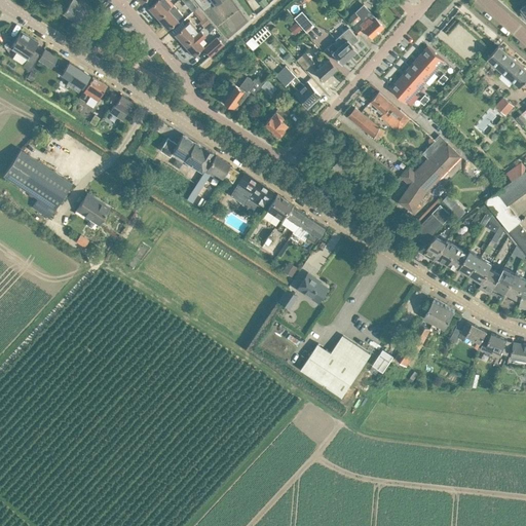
[(77,23),(87,7),(75,0),(71,0),(63,13),(77,23)]
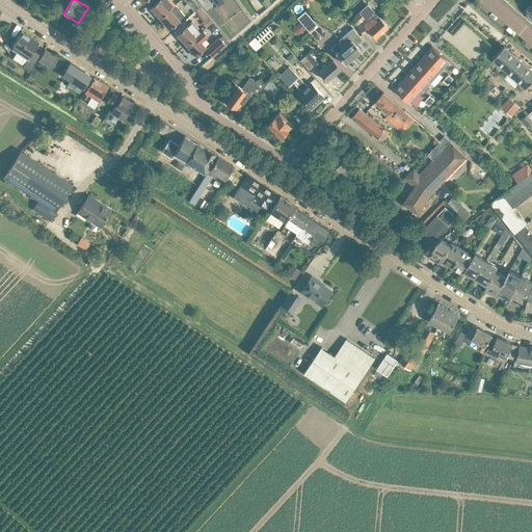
[(170,0),(157,0),(150,7),(151,8),(150,10),(153,14),(155,14),(159,18),(175,4),(170,0)]
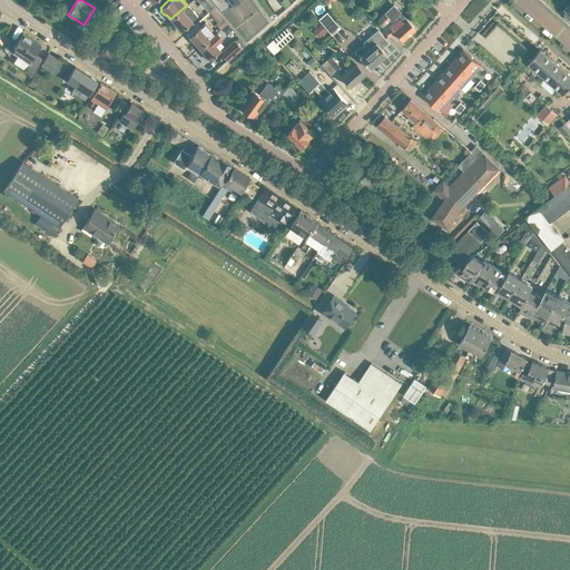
[(331,15),(340,9),(336,2),(326,7),(331,15)]
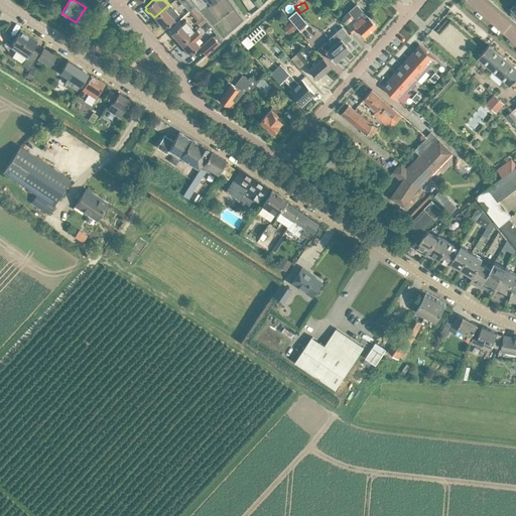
[(169,4),(154,17),(164,28),(165,26),(168,29),(176,22),(173,19),(179,14),(169,4)]
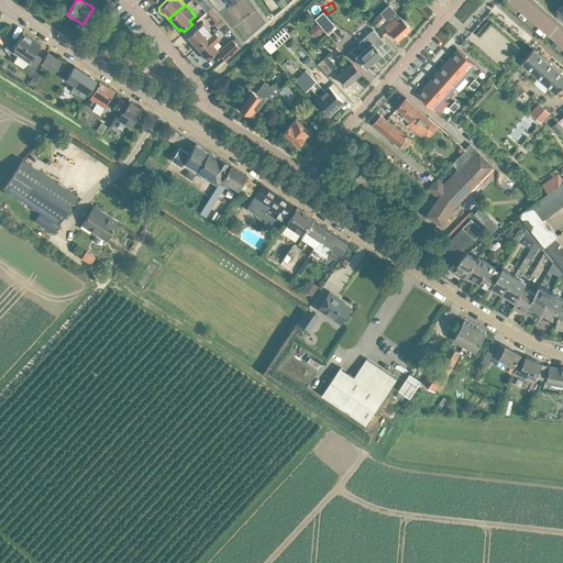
[(397,41),(410,29),(401,19),(388,4),(379,13),(372,20),(376,25),(375,28),(376,28),(384,36),(388,31),(397,41)]
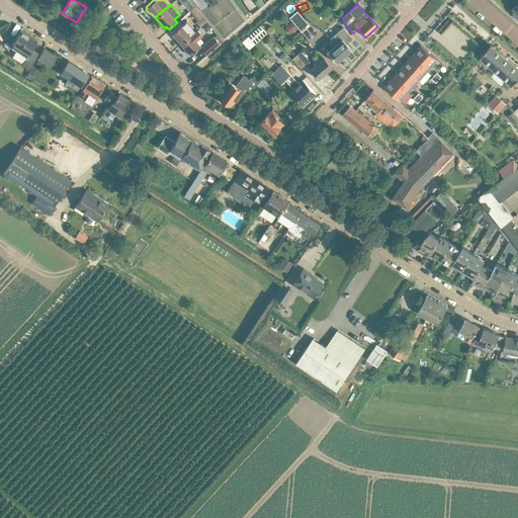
[(301,31),(310,25),(297,10),(289,17),(301,31)]
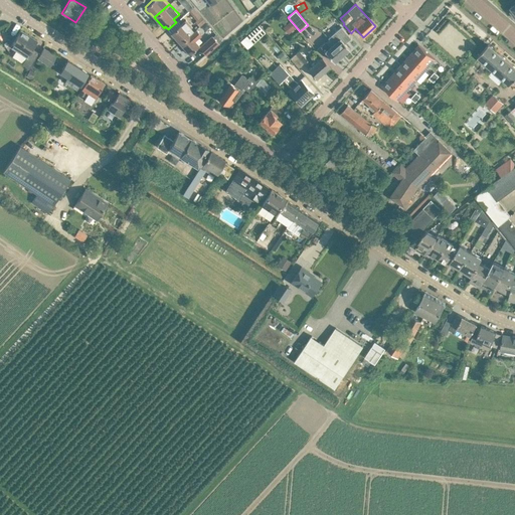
[(176,22),(168,29),(171,32),(171,33),(180,43),(195,30),(194,29),(185,19),(180,24),(178,21),(176,22)]
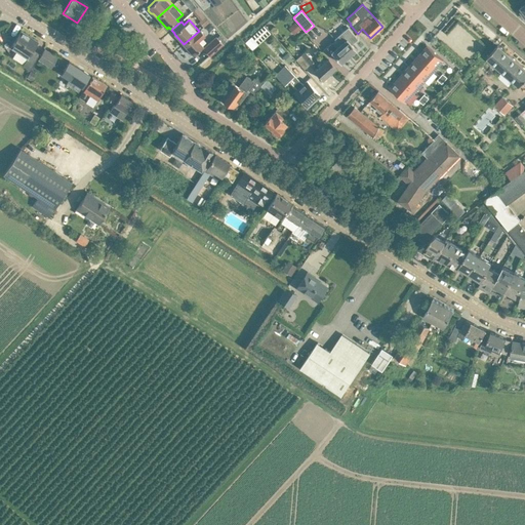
[(294,34),(301,29),(295,22),(288,28),(294,34)]
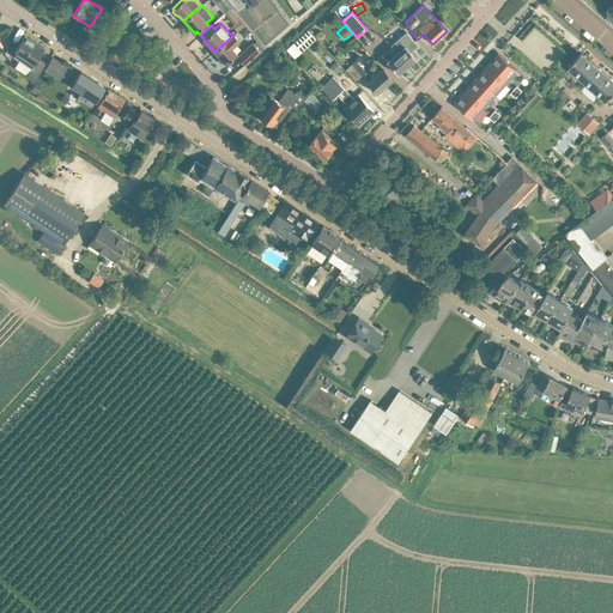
[(387,50),(382,56),(389,65),(398,74),(416,58),(410,52),(417,44),(410,36),(407,32),(392,46),(396,52),(392,56),(387,50)]
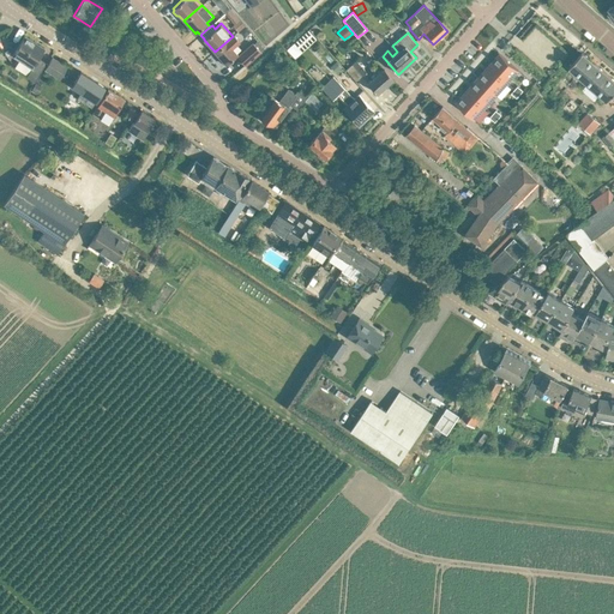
[(233,36),(215,52),(220,58),(218,60),(222,65),(224,64),(226,64),(238,54),(232,48),(240,41),(234,34),(232,35),(233,36)]
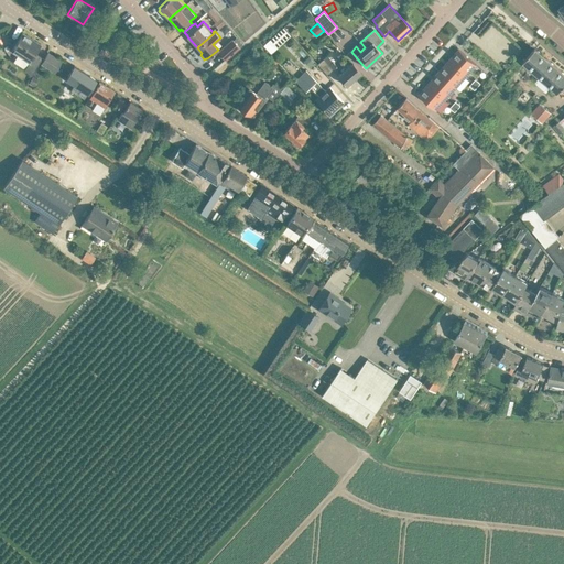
[(31,74),(36,66),(42,57),(35,53),(41,44),(22,33),(11,51),(29,62),(24,69),(31,74)]
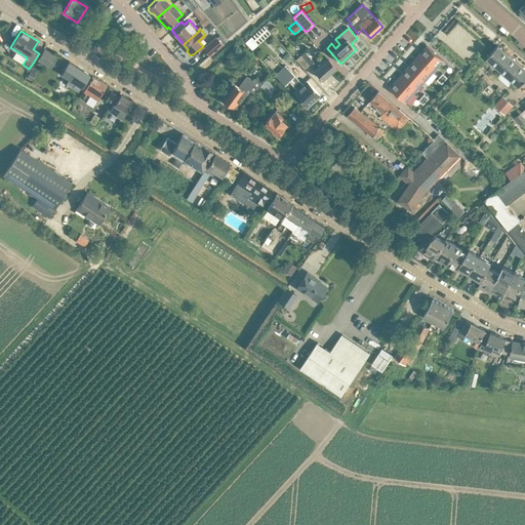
[(209,54),(221,43),(216,38),(205,48),(209,54)]
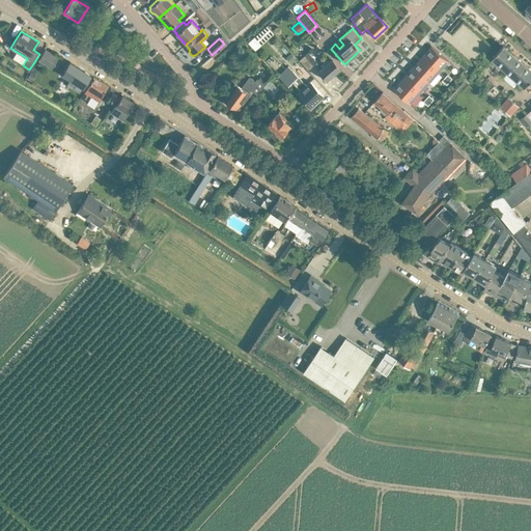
[(431,46),(422,57),(439,72),(449,61),(431,46)]
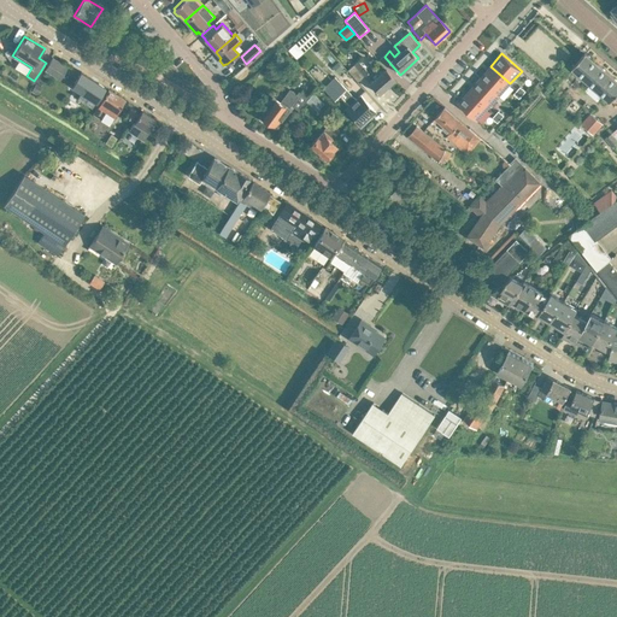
[(616,81),(585,53),(574,66),(573,66),(573,68),(591,83),(585,90),(597,100),(603,94),(611,100),(616,94),(616,81)]
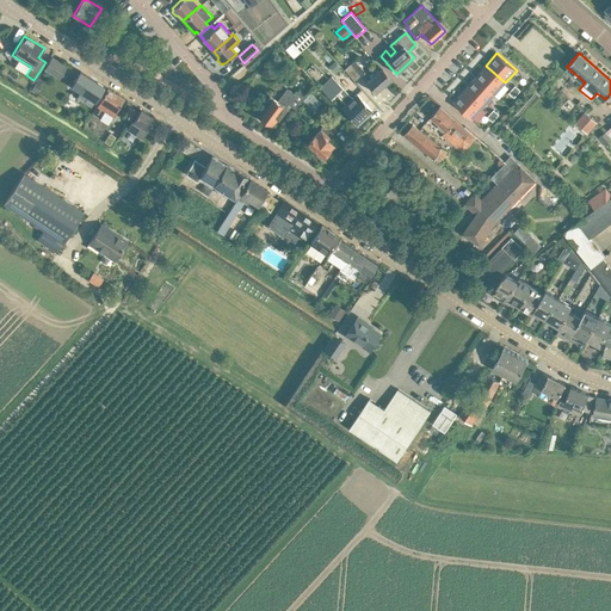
[(333,56),(321,67),(329,76),(341,66),(333,56)]
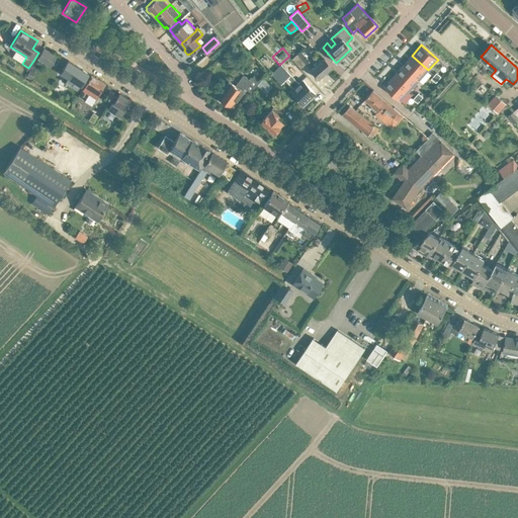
[(51,66),(51,65),(57,57),(44,49),(37,58),(51,66)]
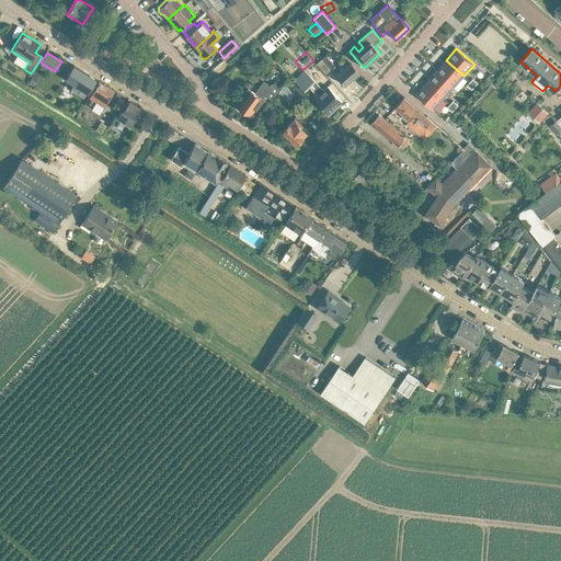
[(274,67),(278,64),(271,55),(266,59),(274,67)]
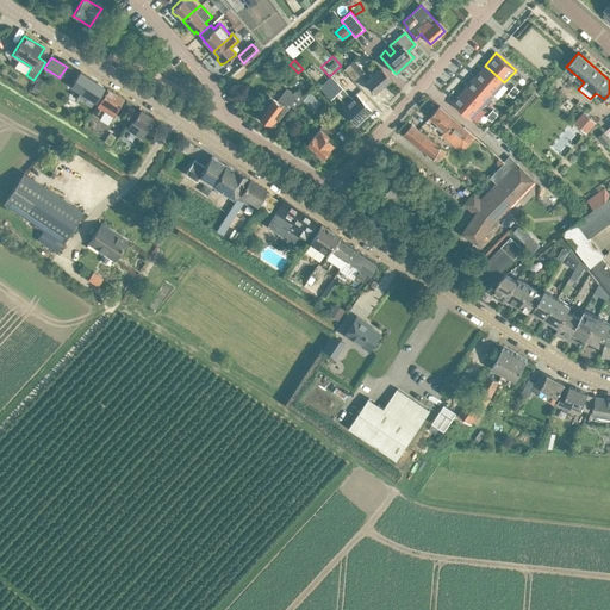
[(349,64),(344,69),(354,81),(360,75),(363,73),(354,61),(349,64)]
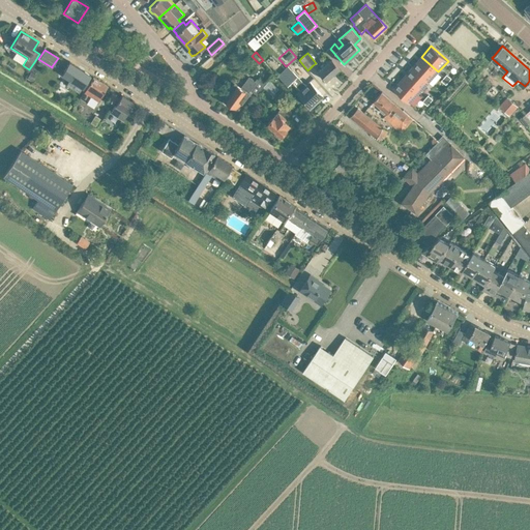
[(438,71),(421,57),(412,67),(429,82),(438,71)]
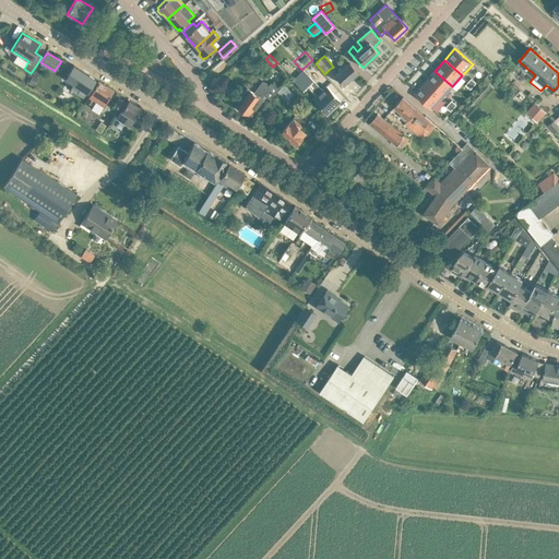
[(335,74),(334,75),(335,76),(343,84),(357,71),(351,63),(349,62),(339,71),(335,74)]
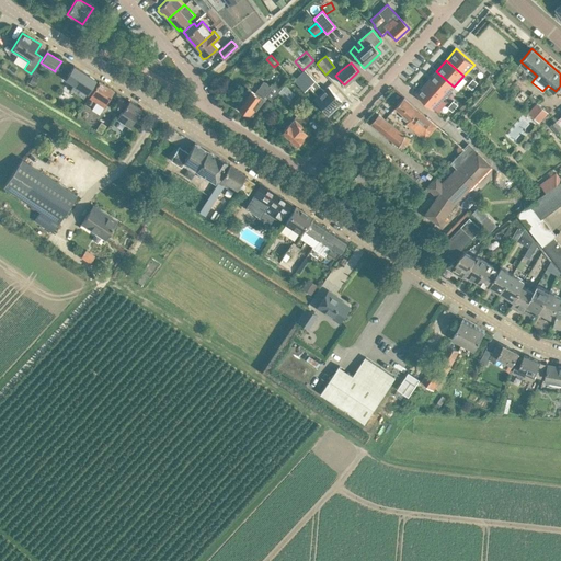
[(88,92),(90,89),(95,79),(73,65),(66,78),(88,92)]
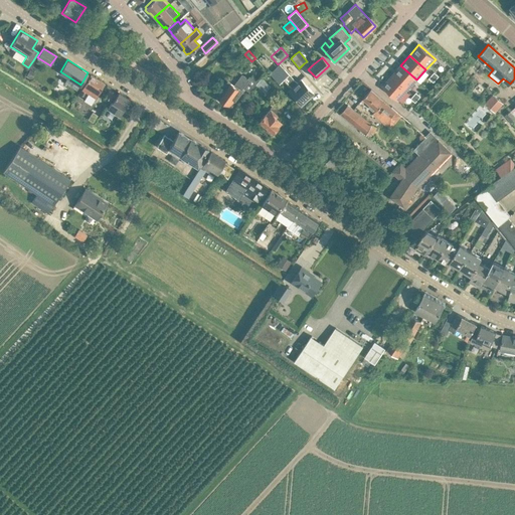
[(280,64),(270,73),(279,83),(283,79),(291,89),(288,92),(294,98),(301,106),(314,93),(307,86),(301,79),(297,82),(280,64)]
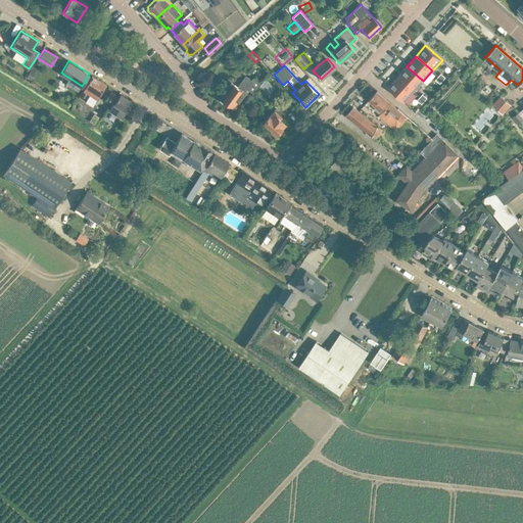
[(407,66),(397,77),(414,92),(423,81),(407,66)]
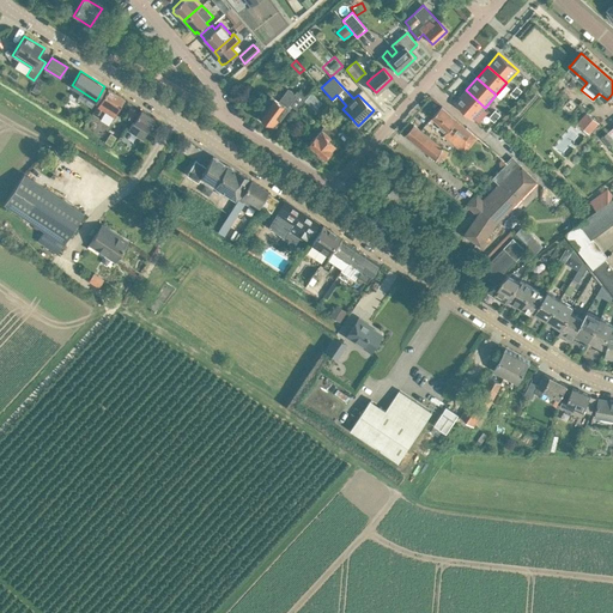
[(37,93),(42,86),(37,83),(32,90),(37,93)]
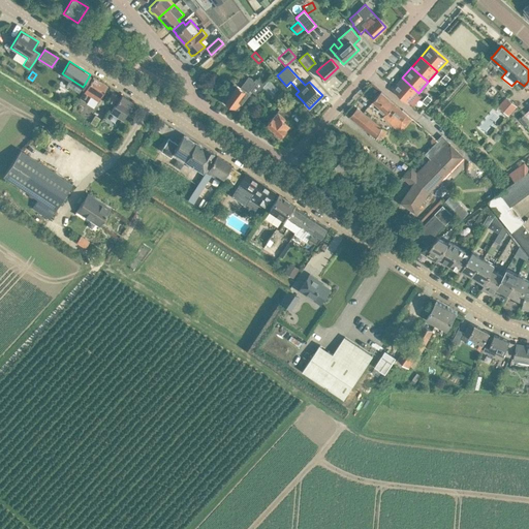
[(97,99),(101,94),(106,85),(93,76),(82,96),(87,99),(90,95),(97,99)]
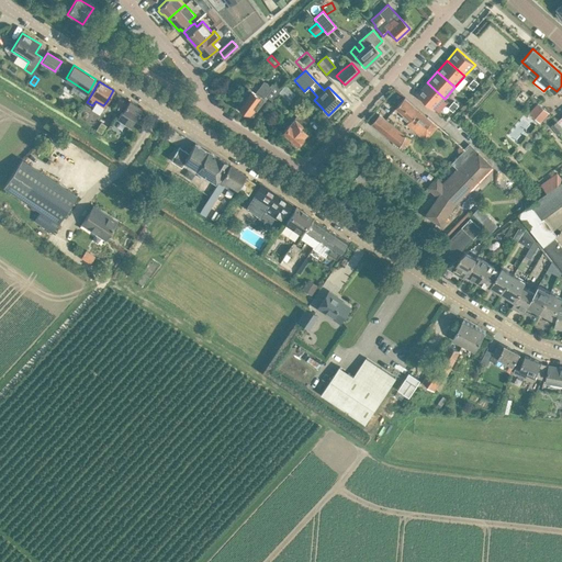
[(270,86),(263,81),(256,92),(248,87),(242,96),(235,104),(236,105),(250,115),(255,109),(256,109),(256,108),(258,104),(259,103),(260,101),(265,94),(272,100),(280,90),(272,83),(270,86)]
